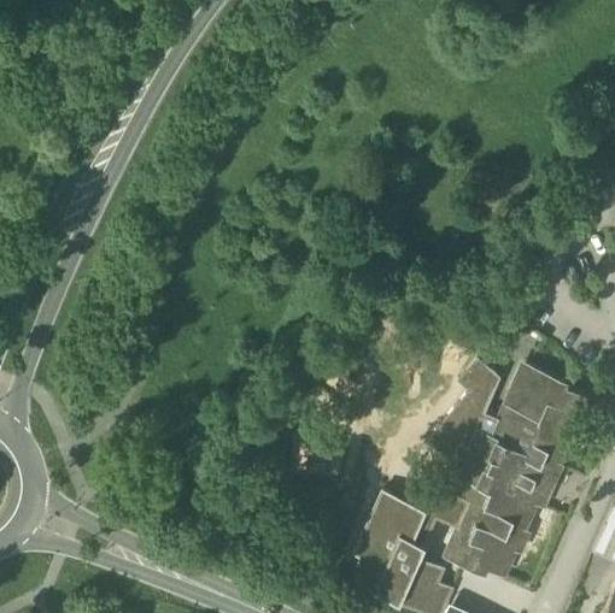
[(460,383),(472,393),(491,371),(479,360),(460,383)]
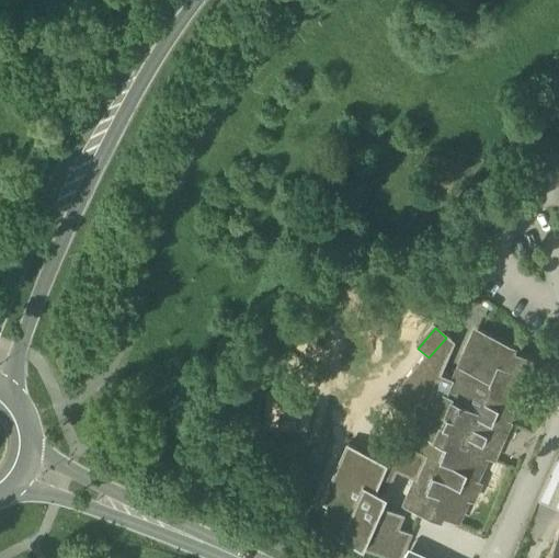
[(442,520),(458,526),(468,503),(474,505),(482,486),(477,484),(487,460),(494,464),(511,424),(509,423),(518,400),(522,401),(531,380),(528,379),(535,363),(525,359),(513,354),(515,349),(482,333),(472,355),(467,353),(454,384),(447,398),(434,393),(426,410),(415,436),(429,442),(422,455),(422,456),(428,458),(417,481),(405,510),(440,525),(442,520)]
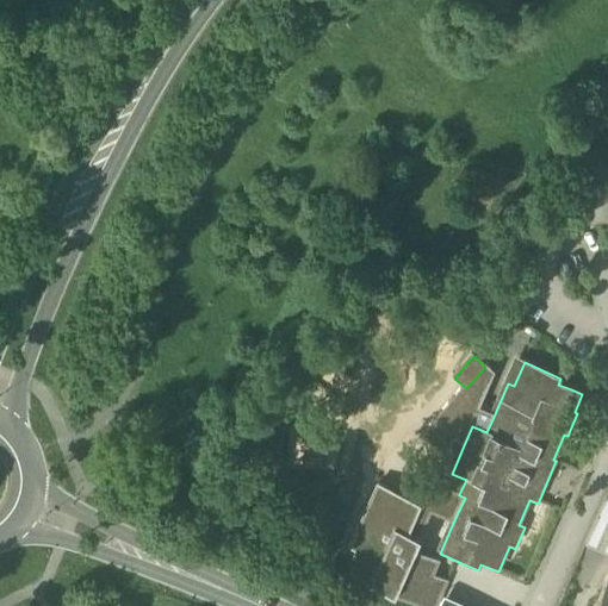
[(492,370),(485,366),(485,367),(466,388),(423,438),(442,455),(454,442),(464,445),(472,426),(486,432),(494,417),(481,411),(491,386),(486,382),(492,370)]
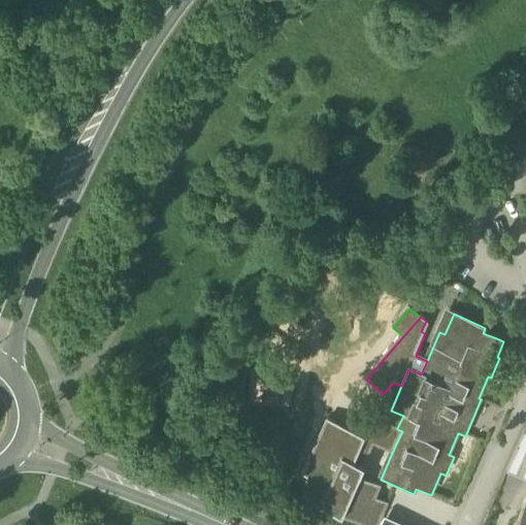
[(429,324),(426,321),(421,331),(425,334),(429,324)]
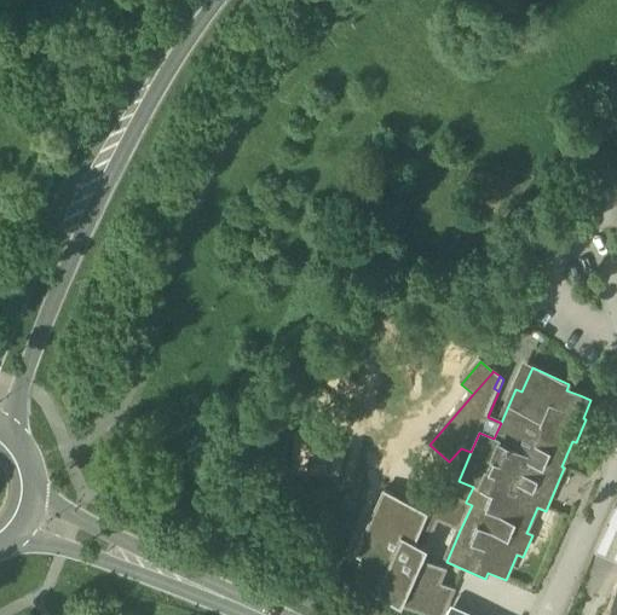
[(438,521),(460,531),(472,505),(466,503),(466,502),(428,486),(413,505),(386,493),(357,558),(364,562),(355,584),(375,593),(402,605),(424,614),(443,614),(455,591),(439,584),(445,569),(421,558),(438,521)]
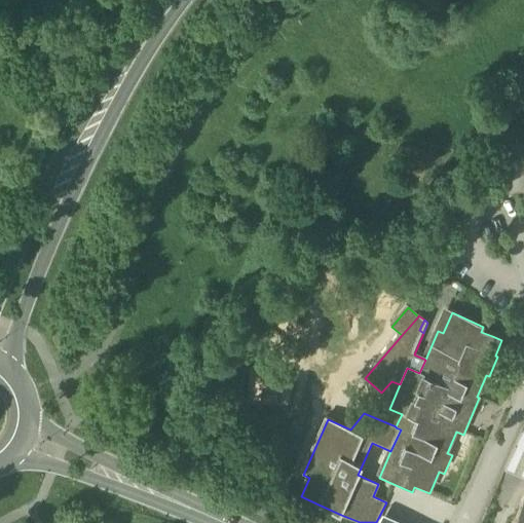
[(523,450),(516,447),(506,472),(523,480),(523,450)]
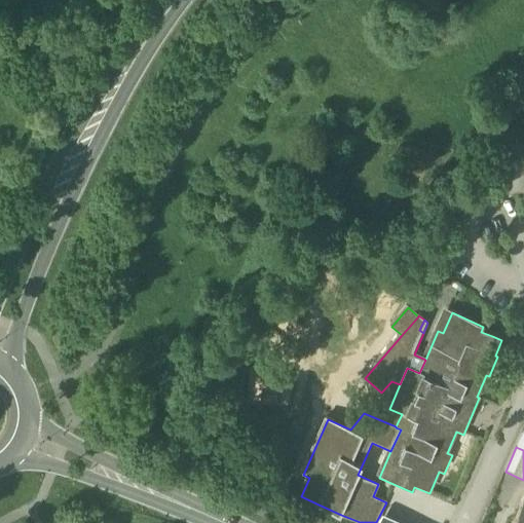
[(523,497),(513,522),(523,522),(523,497)]
